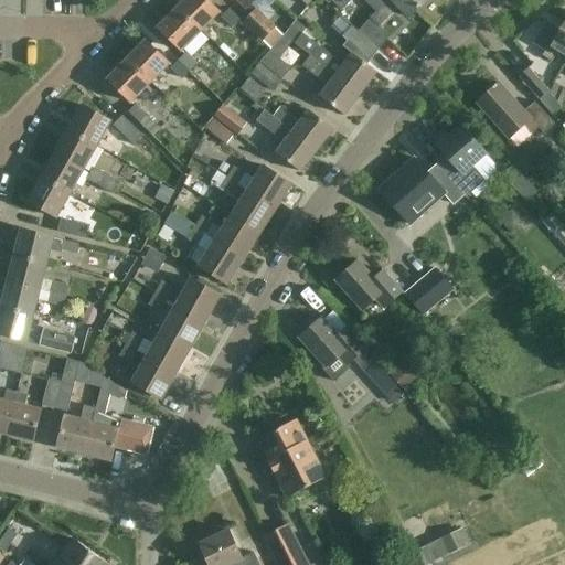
[(184,0),(177,8),(201,32),(220,12),(206,0),(184,0)]
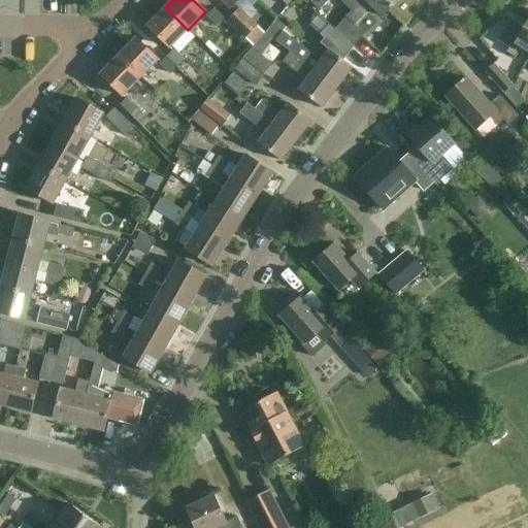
[(220,0),(234,13),(227,21),(245,38),(255,46),(265,35),(257,27),(235,5),(239,0),(220,0)]
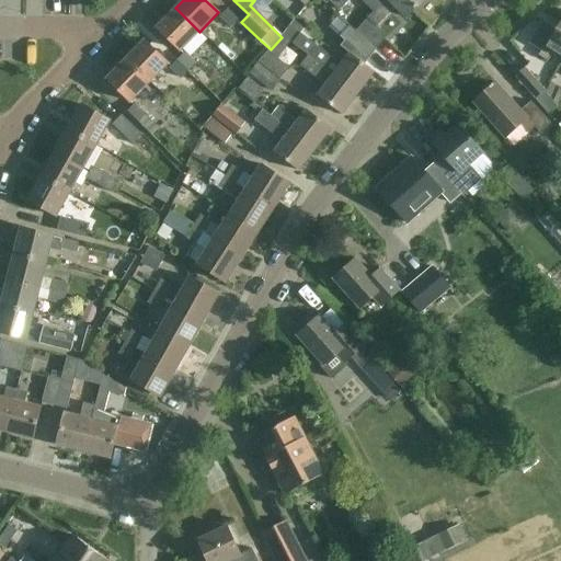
[(276,11),(287,0),(264,0),(276,11)]
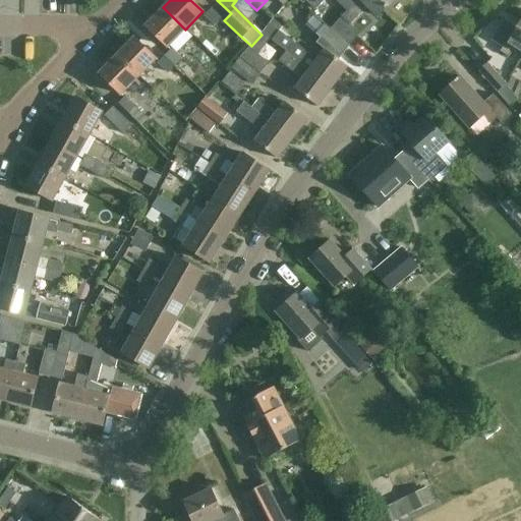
[(306,0),(306,1),(315,10),(325,0),(342,0),(339,3),(347,11),(358,0),(306,0)]
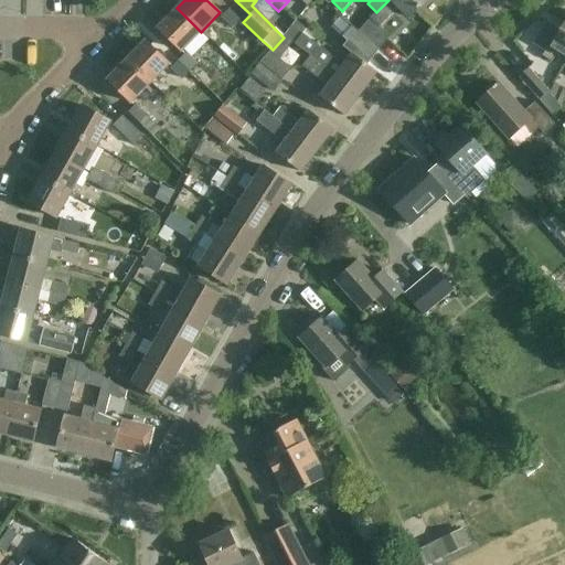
[(388,0),(376,12),(371,19),(359,31),(379,50),(391,38),(380,28),(398,8),(408,18),(425,0),(388,0)]
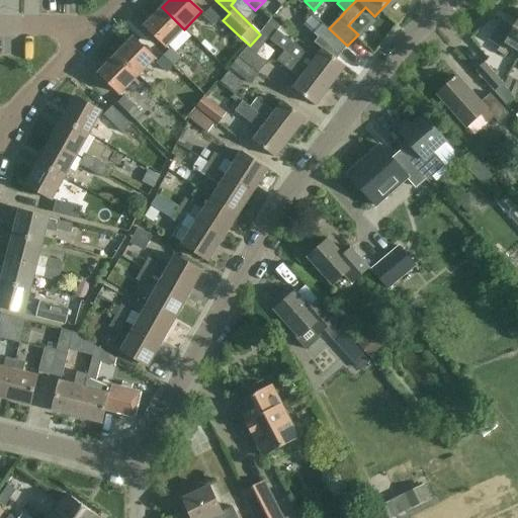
[(184,29),(162,7),(145,25),(166,47),(184,29)]
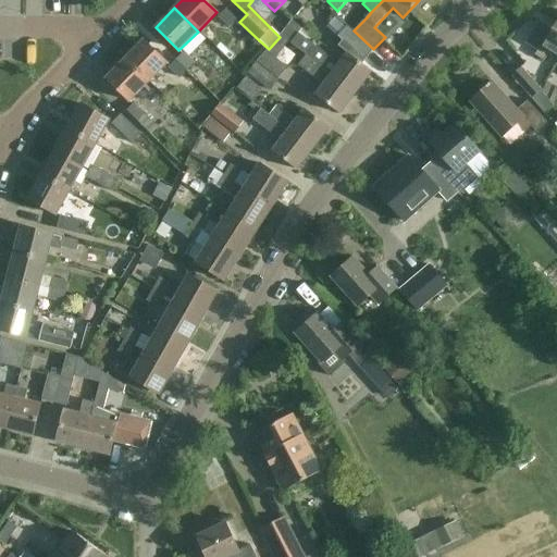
[(237,19),(226,9),(219,16),(230,27),(237,19)]
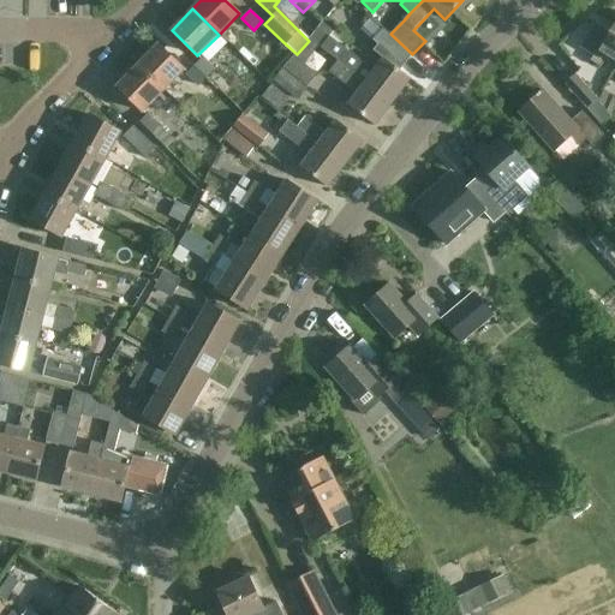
[(377,11),(371,17),(381,25),(387,19),(377,11)]
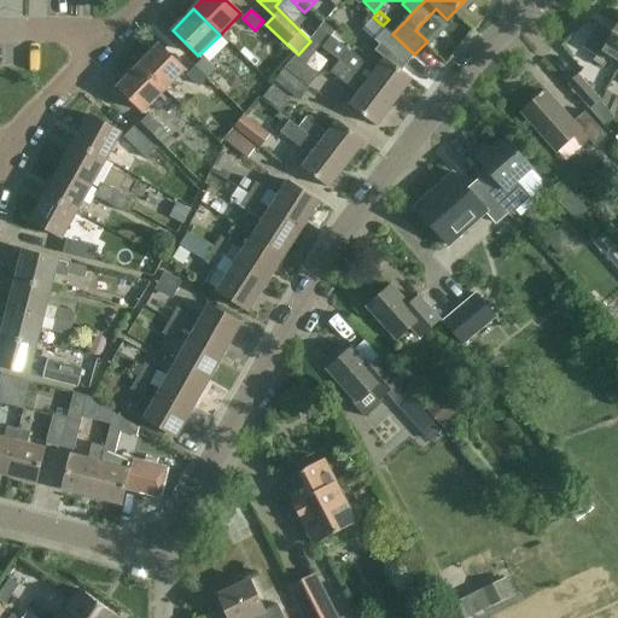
[(374,19),(365,30),(375,40),(385,29),(374,19)]
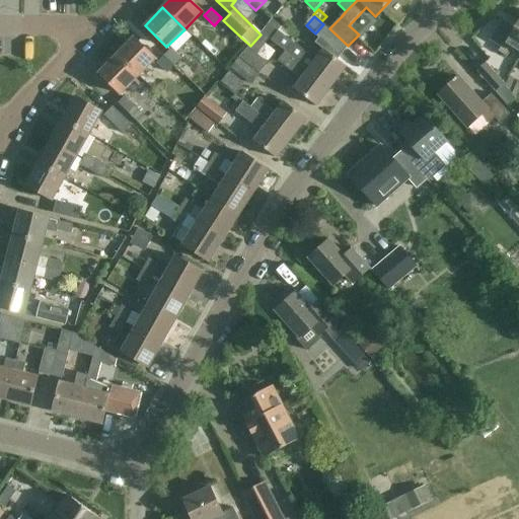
[(511,50),(518,55),(518,17),(504,44),(503,44),(497,54),(506,59),(511,50)]
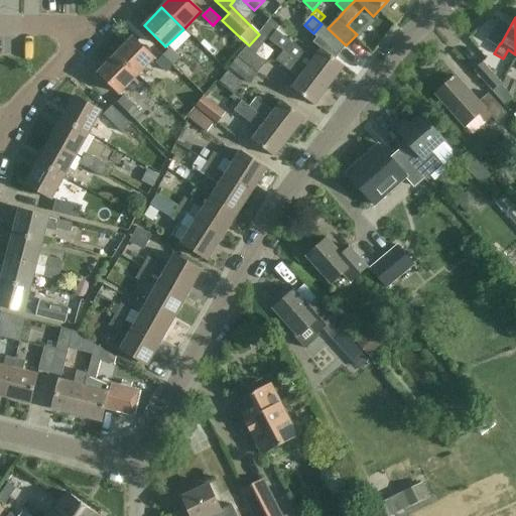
[(321,24),(313,33),(318,38),(337,55),(346,45),(328,29),(323,24),(321,24)]
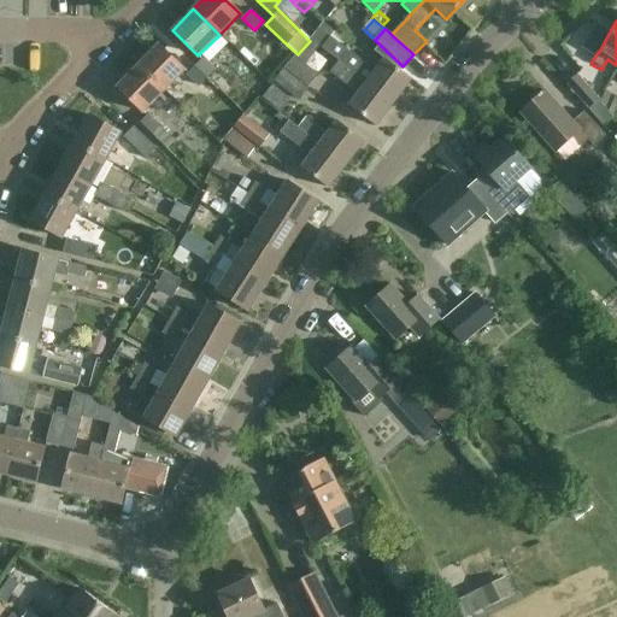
[(331,37),(323,48),(340,62),(394,104),(412,80),(385,59),(375,71),(331,37)]
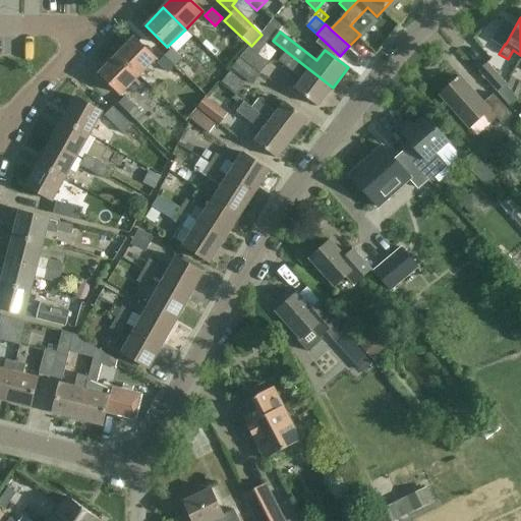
[(268,63),(257,55),(271,39),(263,33),(262,35),(251,46),(241,59),(261,73),(268,63)]
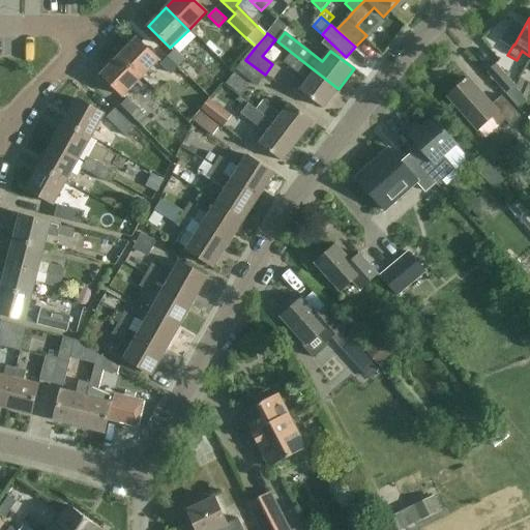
[(118,56),(141,78),(158,60),(137,37),(118,56)]
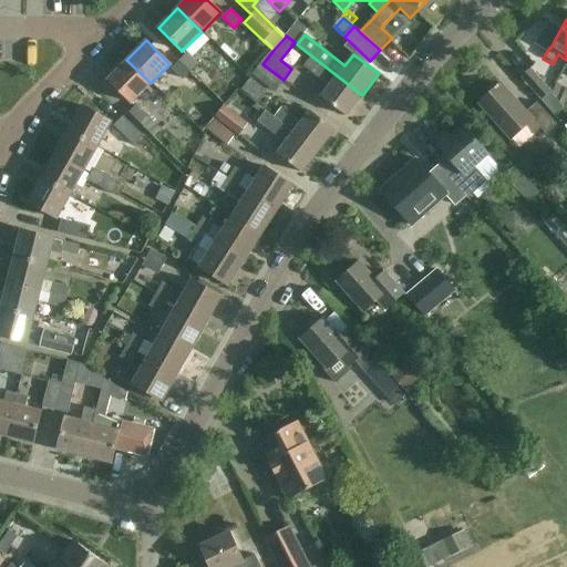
[(179,61),(202,82),(208,88),(215,81),(197,64),(186,53),(179,61)]
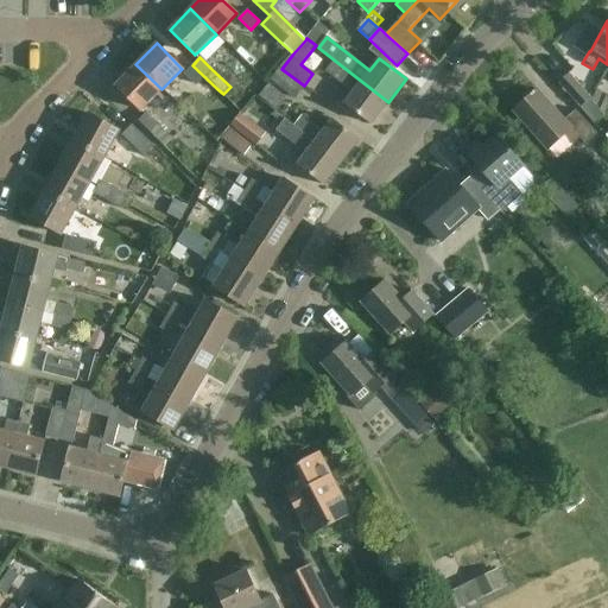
[(388,102),(335,61),(327,71),(354,92),(344,105),(371,125),(388,102)]
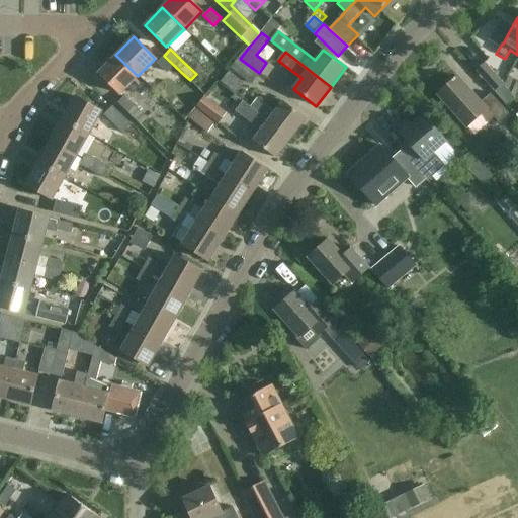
[(138,76),(115,55),(98,73),(120,94),(138,76)]
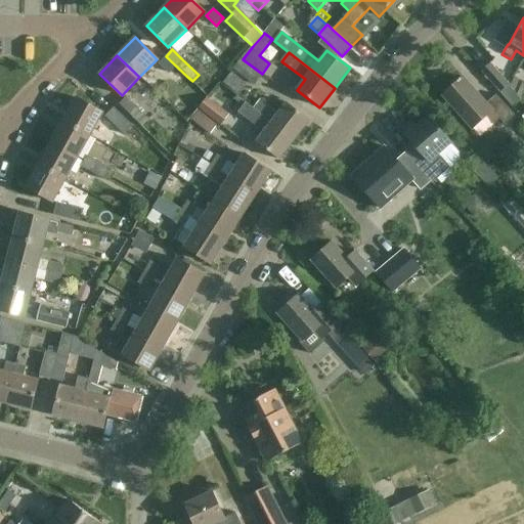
[(179,83),(186,76),(166,56),(159,62),(169,73),(179,83)]
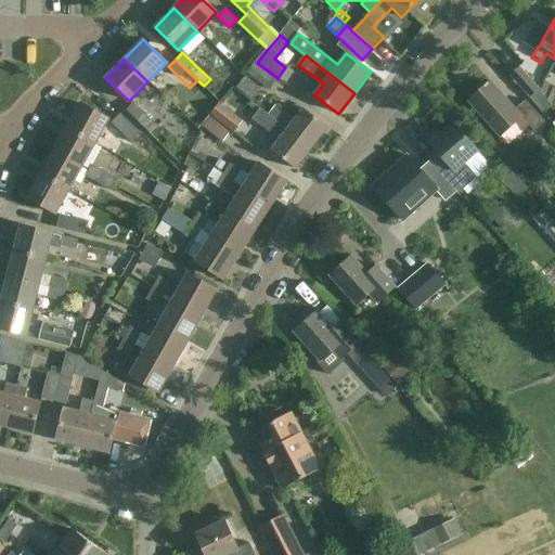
[(268,90),(276,79),(255,63),(246,74),(268,90)]
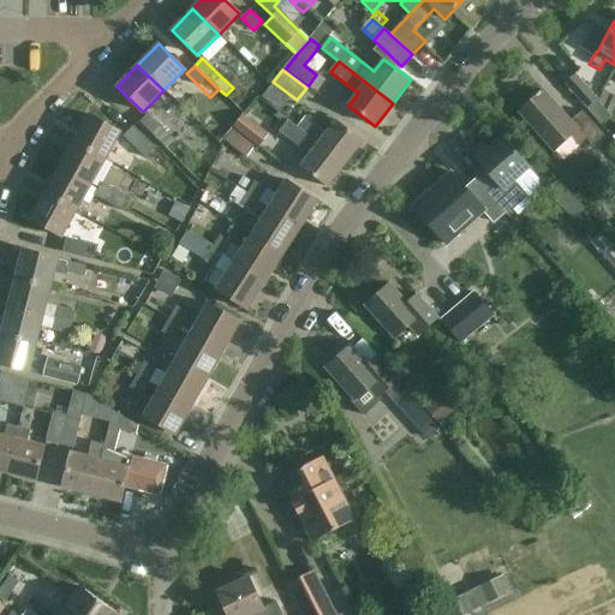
[(586,111),(596,102),(575,77),(565,87),(586,111)]
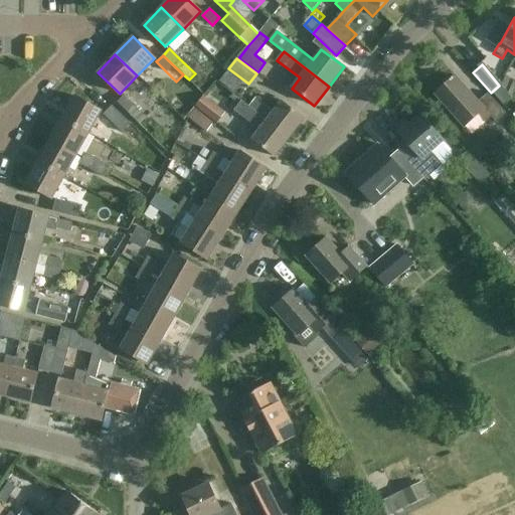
[(226,72),(219,82),(234,94),(241,83),(226,72)]
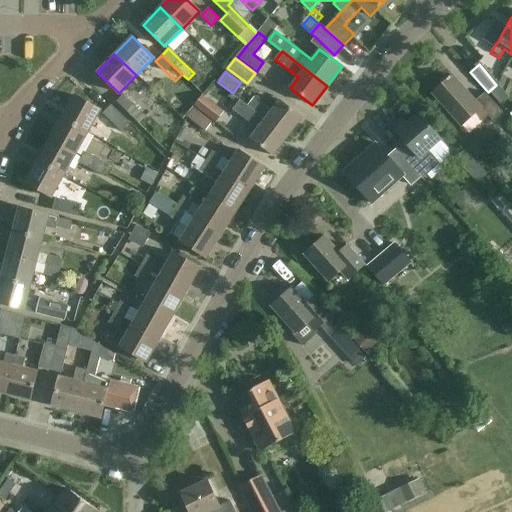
[(491,122),(501,113),(483,93),(475,101),(453,76),(431,95),(459,127),(474,114),(481,122),(487,117),(491,122)]
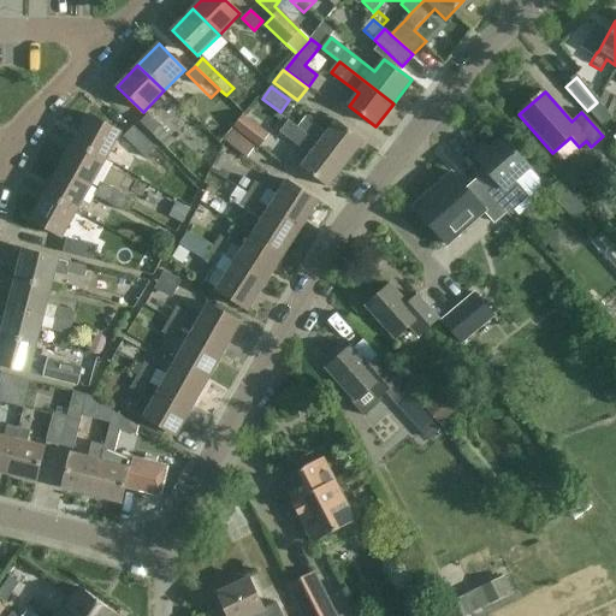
[(148,113),(140,122),(167,149),(176,140),(148,113)]
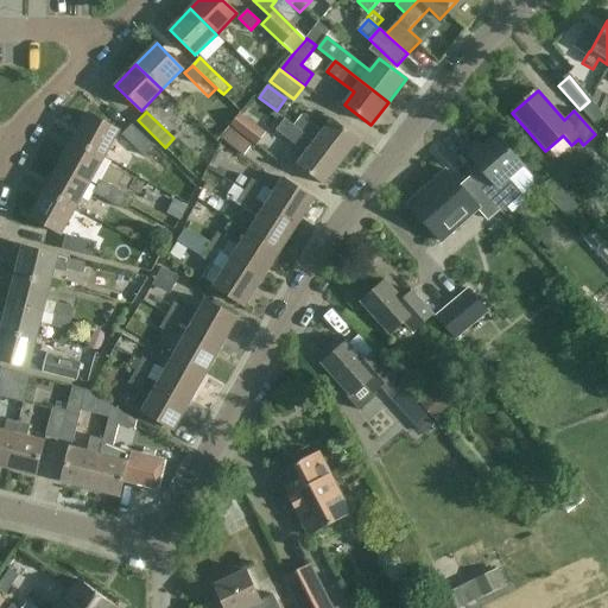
[(74,140),(103,157),(119,131),(89,114),(74,140)]
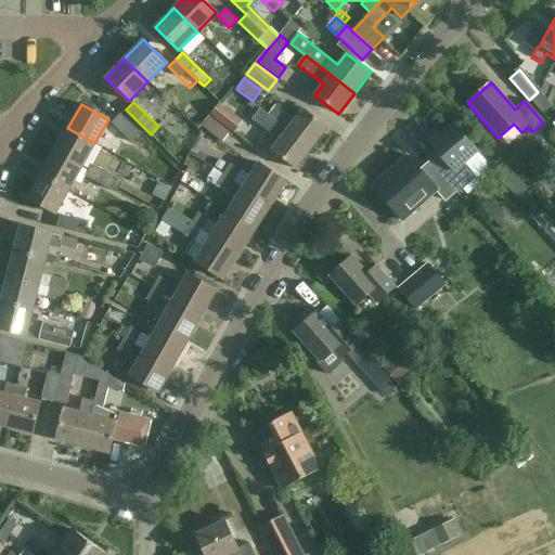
[(234,132),(242,121),(219,104),(210,115),(234,132)]
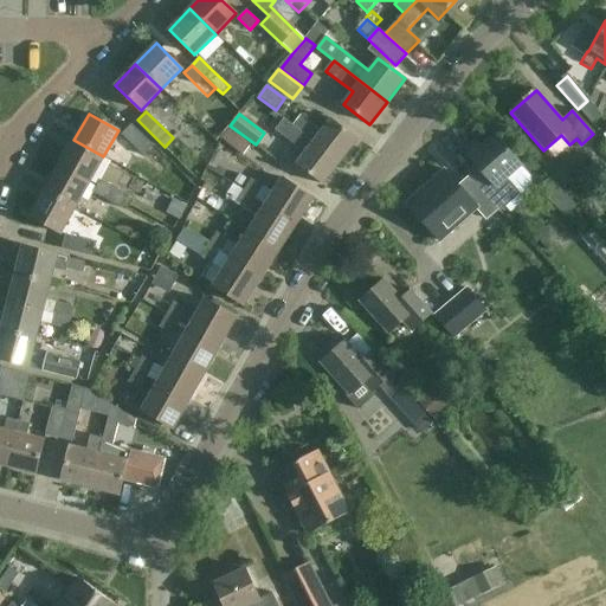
[(295,127),(304,134),(311,124),(302,117),(295,127)]
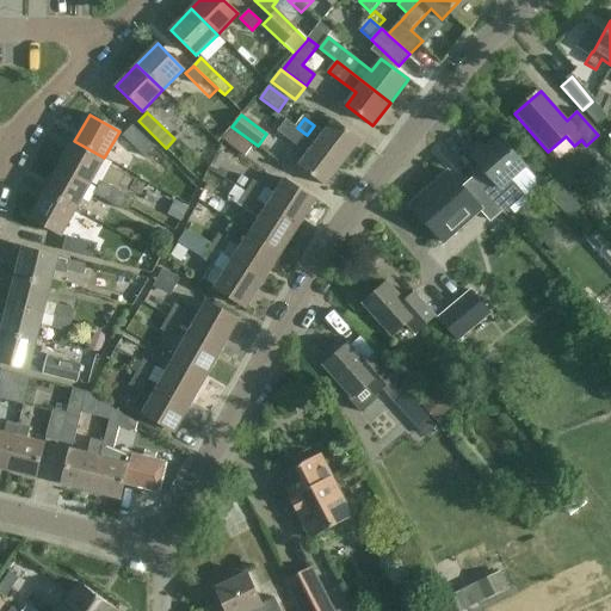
[(307,135),(297,128),(285,119),(277,131),(308,154),(298,166),(326,186),(344,162),(316,142),(307,135)]
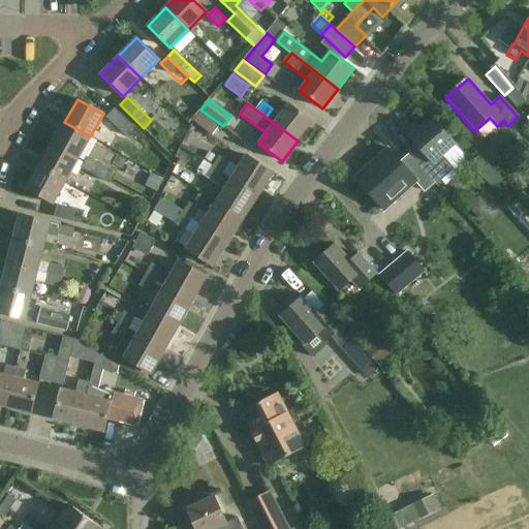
[(272,109),(266,117),(274,123),(298,141),(312,121),(289,103),(280,115),(272,109)]
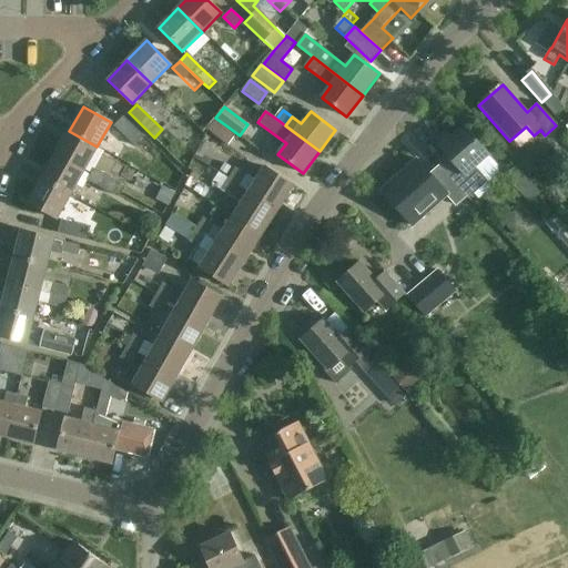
[(134,145),(143,135),(123,117),(114,125),(134,145)]
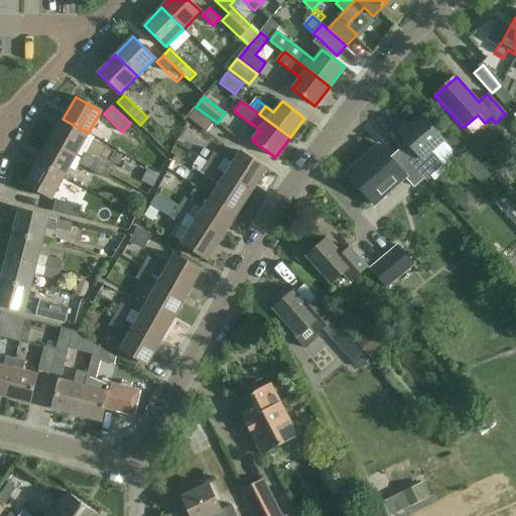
[(189,118),(207,132),(215,123),(197,109),(189,118)]
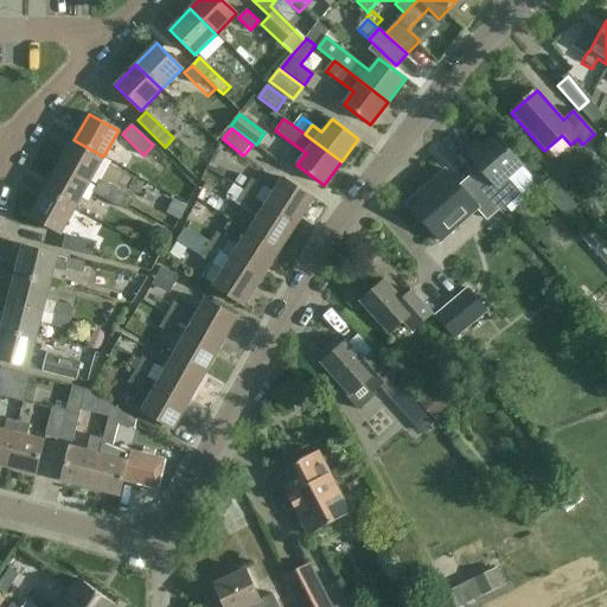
[(471,148),(465,153),(479,168),(467,178),(499,213),(521,195),(529,186),(529,178),(521,167),(493,136),(474,152),(471,148)]
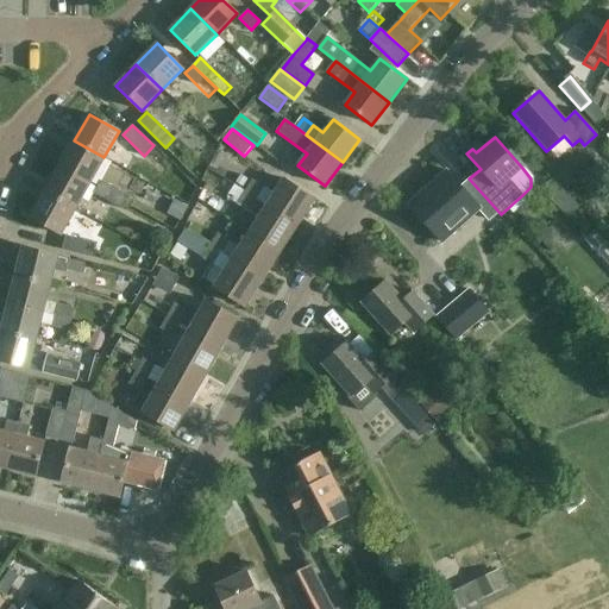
[(104,157),(74,140),(60,165),(89,182),(104,157)]
